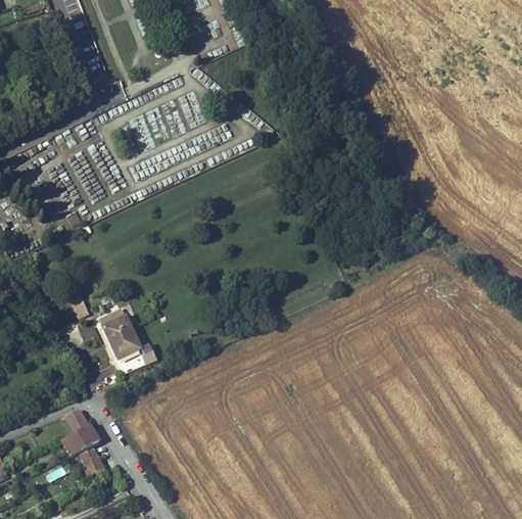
[(89,313),(82,295),(72,300),(79,317),(89,313)]
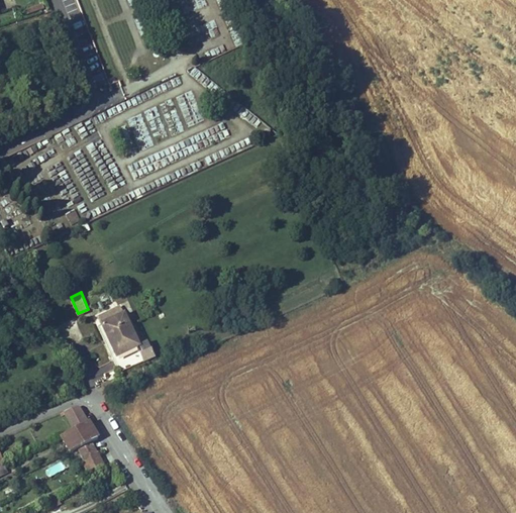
[(124,310),(120,303),(98,314),(102,321),(124,310)]
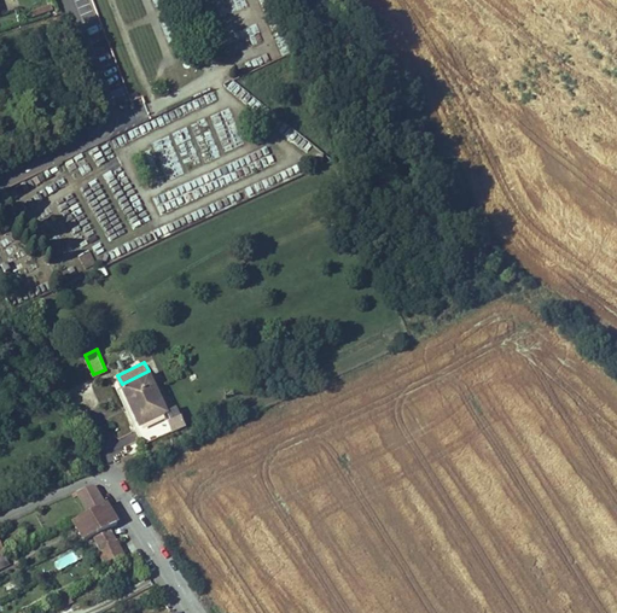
[(168,412),(149,371),(122,384),(118,385),(139,426),(168,412)]
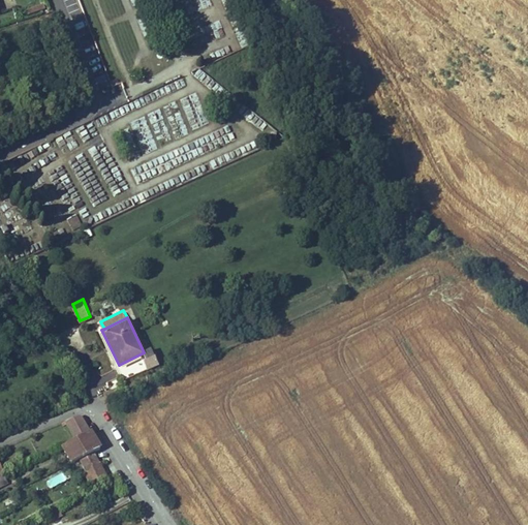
[(88,426),(84,420),(83,418),(81,417),(79,414),(78,414),(75,414),(65,420),(75,438),(90,430),(88,426)]
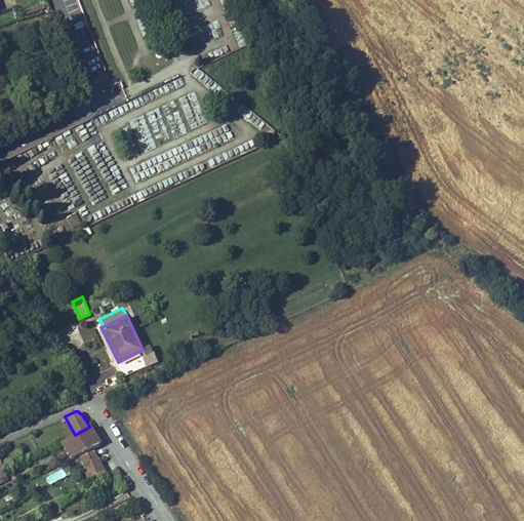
[(98,443),(89,427),(75,435),(62,441),(70,457),(80,452),(92,446),(98,443)]
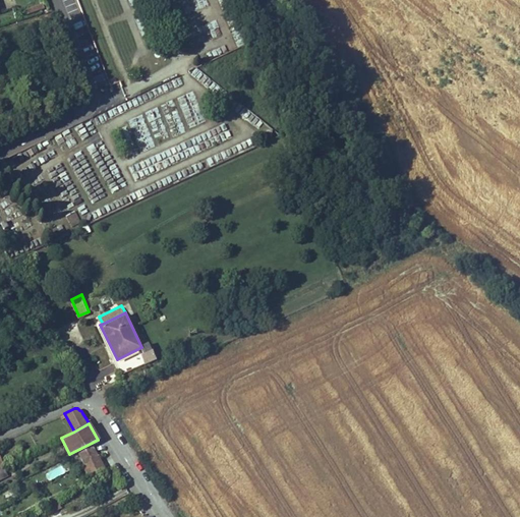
[(98,455),(92,443),(79,449),(85,461),(98,455)]
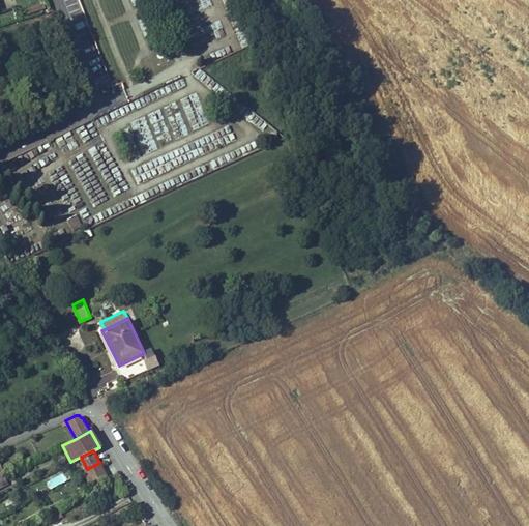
[(108,477),(99,463),(87,469),(84,470),(92,486),(108,477)]
